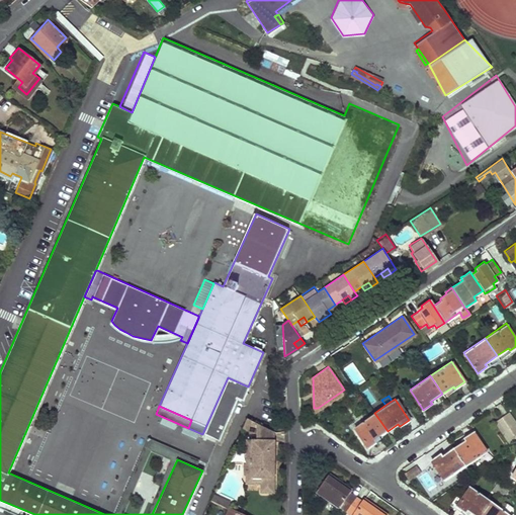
[(508,412),(495,421),(501,430),(514,421),(508,412)]
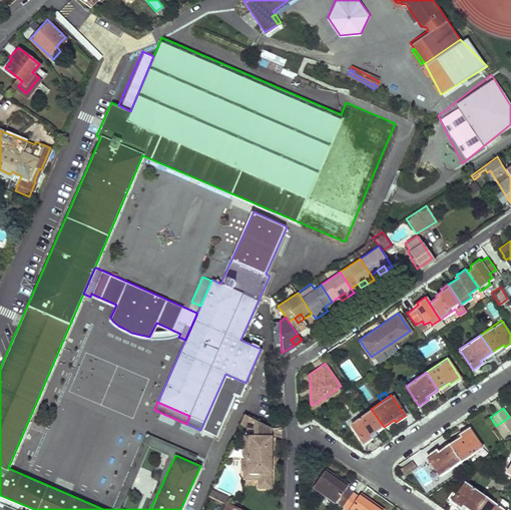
[(371,409),(350,423),(365,443),(374,437),(377,434),(376,432),(384,427),(371,409)]
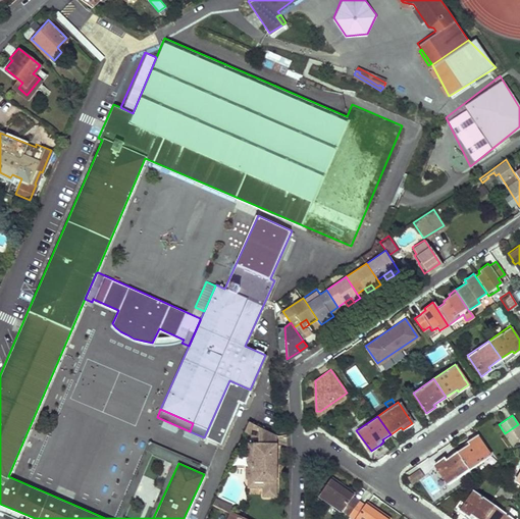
[(248,431),(252,421),(248,419),(244,429),(248,431)]
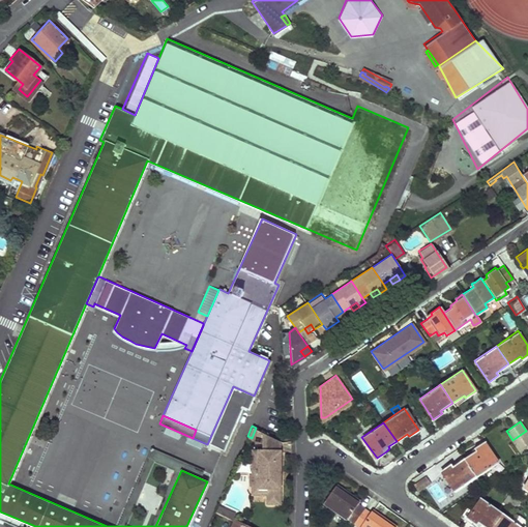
[(520,450),(527,445),(527,433),(526,431),(512,440),(520,450)]
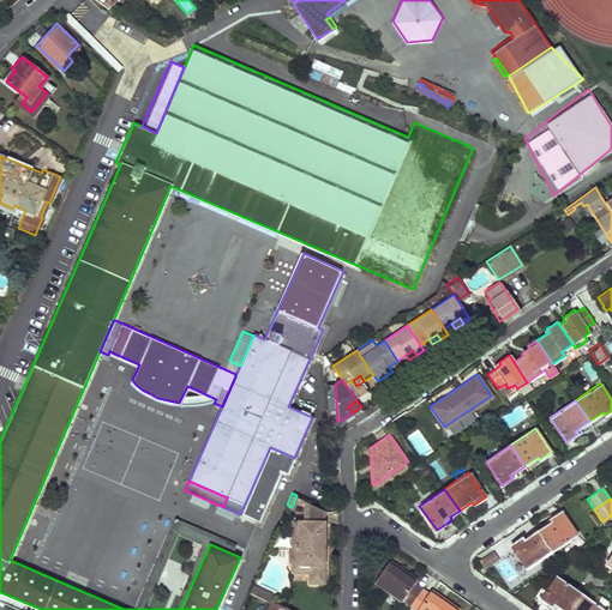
[(324,519),(324,507),(307,500),(306,518),(324,519)]
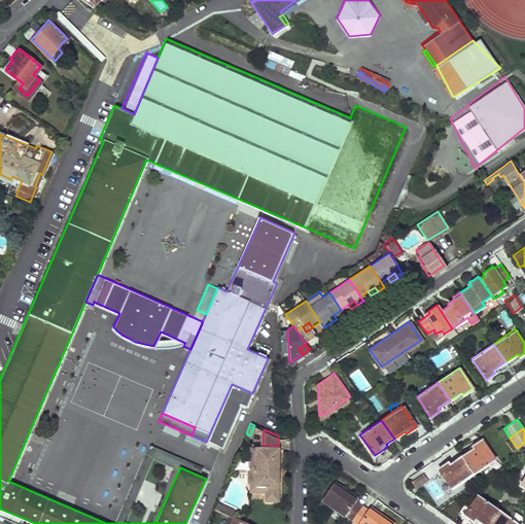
[(473,447),(460,455),(471,473),(494,457),(481,437),(470,444),(473,447)]
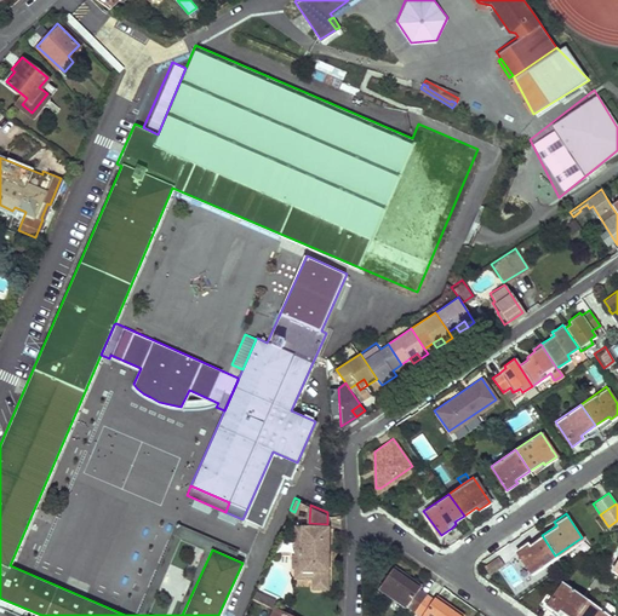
[(182,615),(212,550),(234,559),(238,548),(178,523),(137,615),(182,615)]
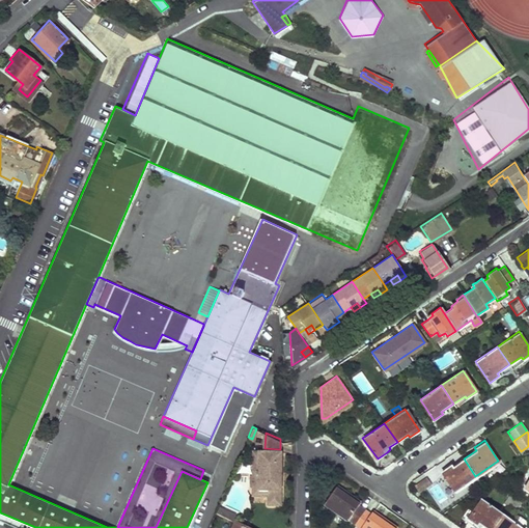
[(265,448),(252,448),(252,460),(257,460),(257,470),(253,470),(252,471),(251,472),(249,473),(249,482),(251,484),(253,487),(267,487),(267,493),(266,502),(279,502),(280,449),(265,448)]
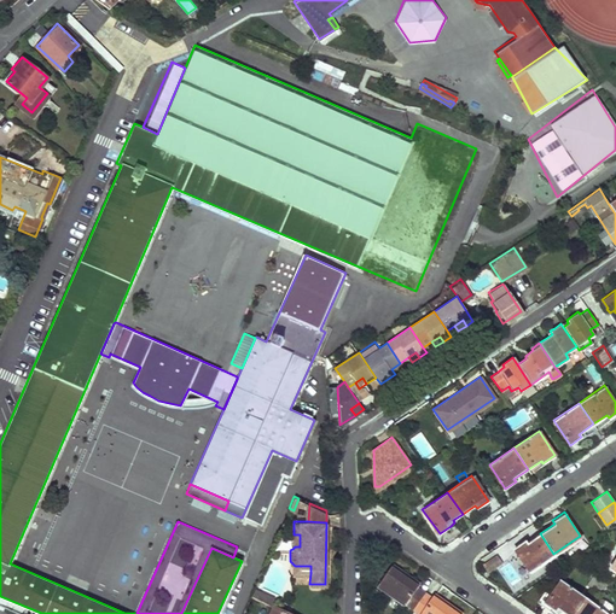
[(524,538),(512,545),(519,556),(528,569),(553,554),(540,533),(527,542),(524,538)]
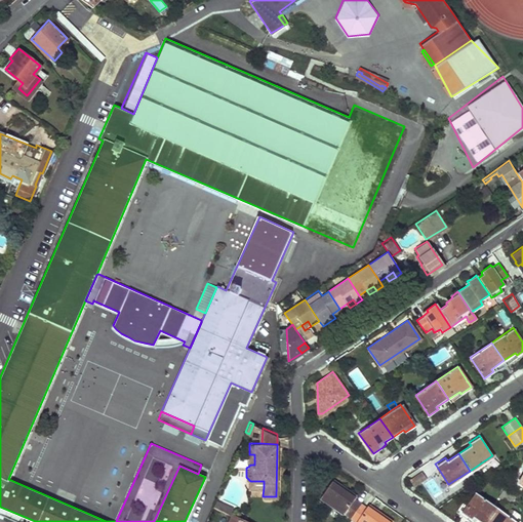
[(426,477),(420,470),(409,478),(413,485),(426,477)]
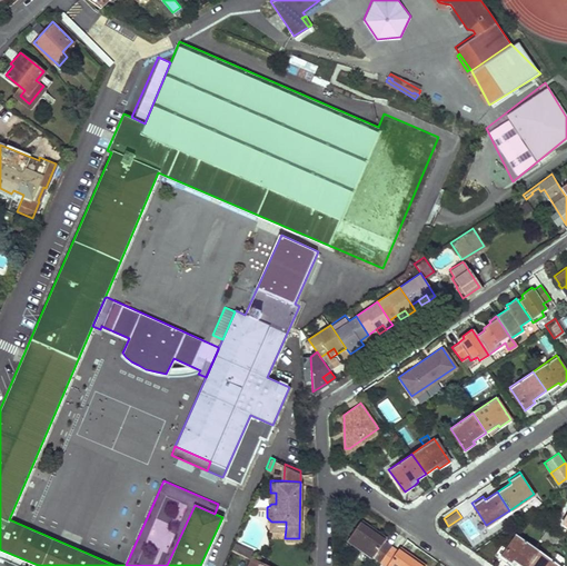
[(486,525),(478,513),(473,517),(481,528),(486,525)]
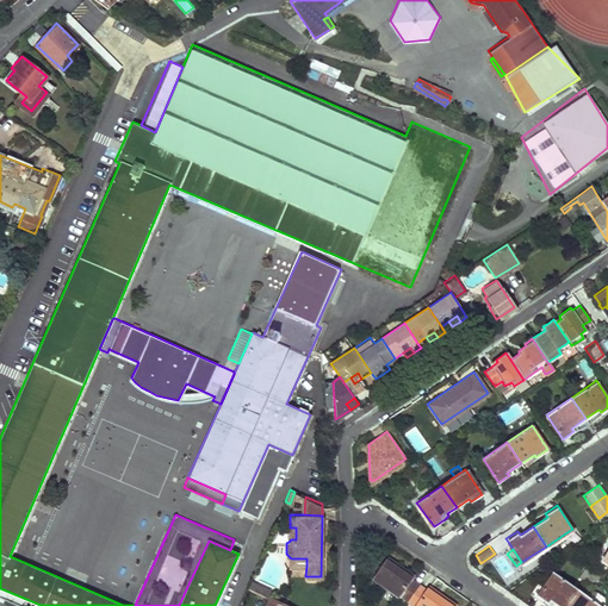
[(386,556),(372,578),(398,595),(399,593),(407,598),(417,582),(410,578),(413,574),(386,556)]
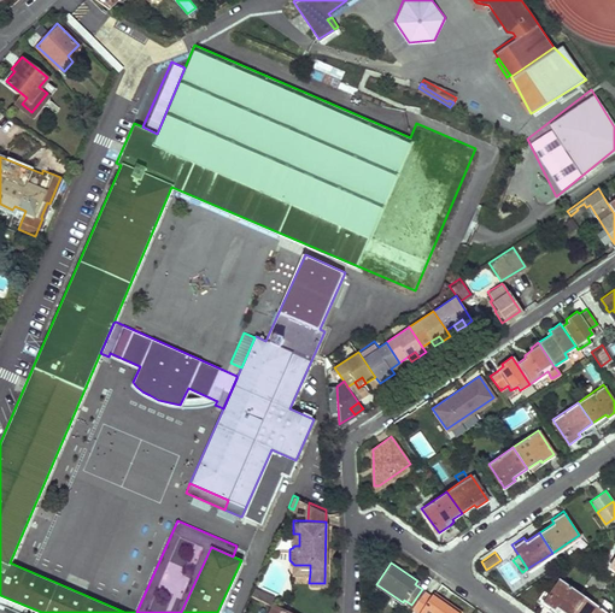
[(561,576),(542,601),(554,609),(555,607),(563,612),(570,612),(585,594),(561,576)]
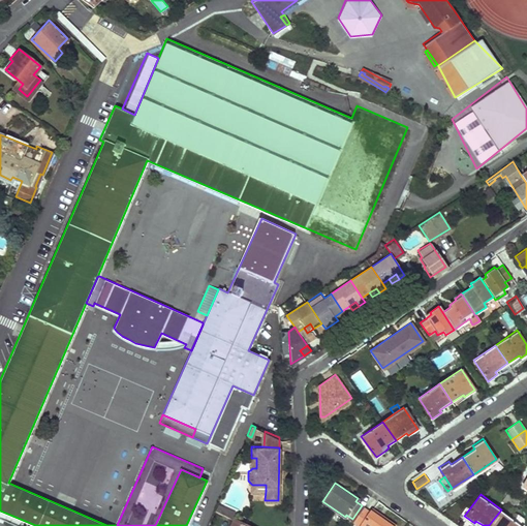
[(234,511),(216,503),(214,509),(230,517),(234,511)]
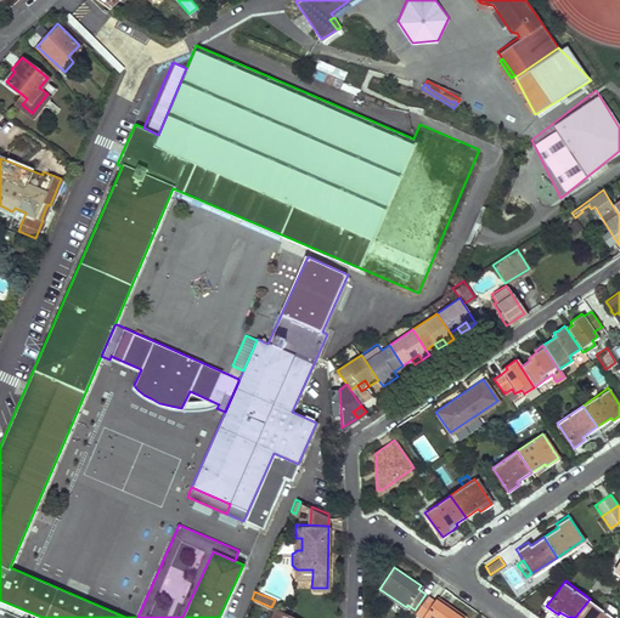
[(426,594),(415,610),(422,614),(420,617),(461,617),(463,616),(435,596),(433,600),(426,594)]
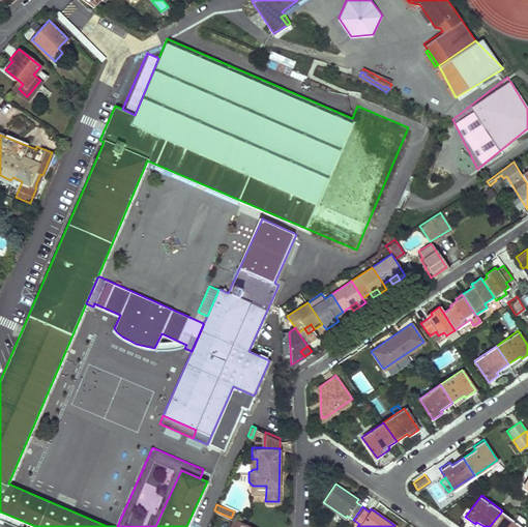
[(502,510),(490,526),(522,526),(523,526),(502,510)]
